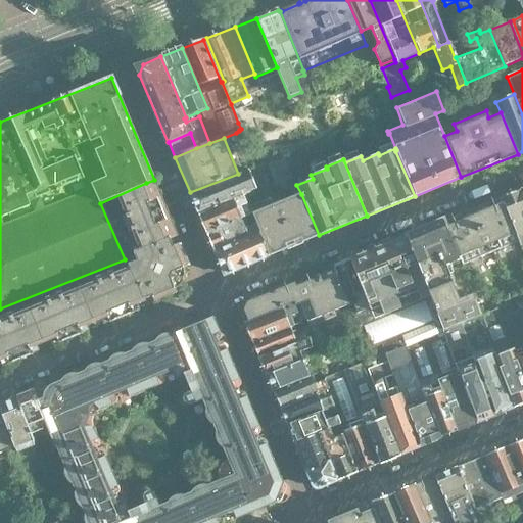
[(255,187),(250,175),(248,170),(238,174),(190,192),(198,214),(244,195),(245,197),(253,194),(251,189),(255,187)]
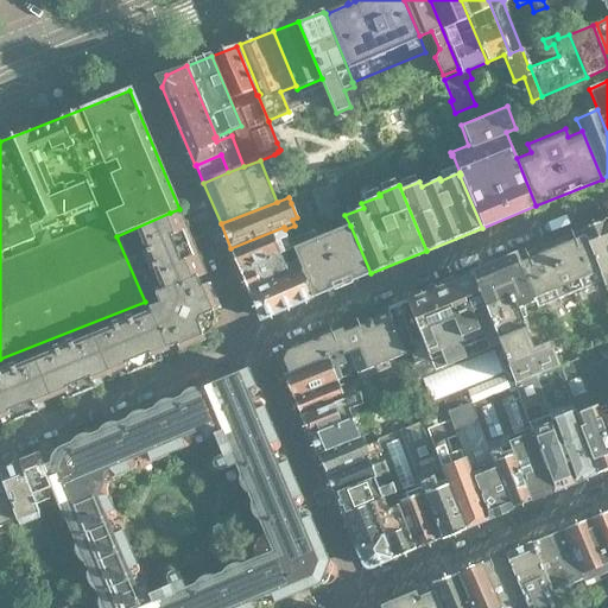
[(206,274),(179,209),(170,213),(116,236),(145,302),(147,308),(151,306),(158,303),(154,292),(162,290),(163,292),(197,278),(206,274)]
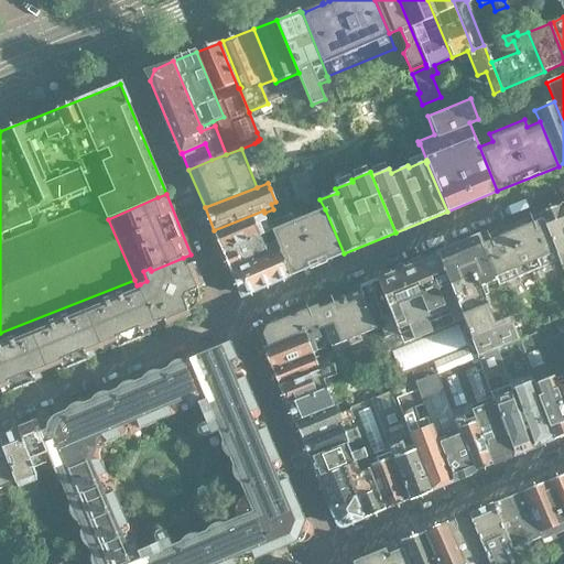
[(563,215),(560,205),(540,213),(557,258),(563,272),(563,215)]
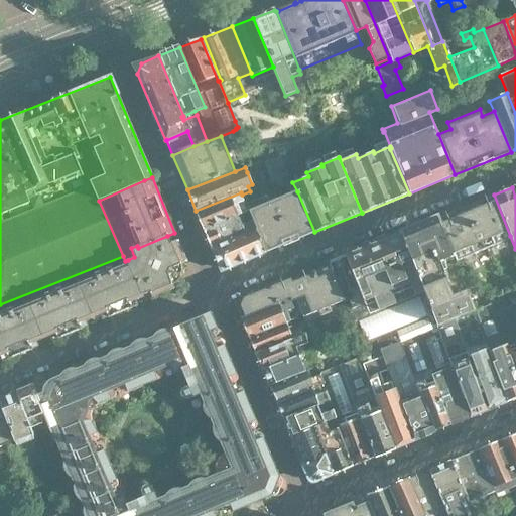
[(314,232),(297,191),(273,202),(271,195),(246,205),(249,212),(251,218),(256,230),(265,253),(314,232)]
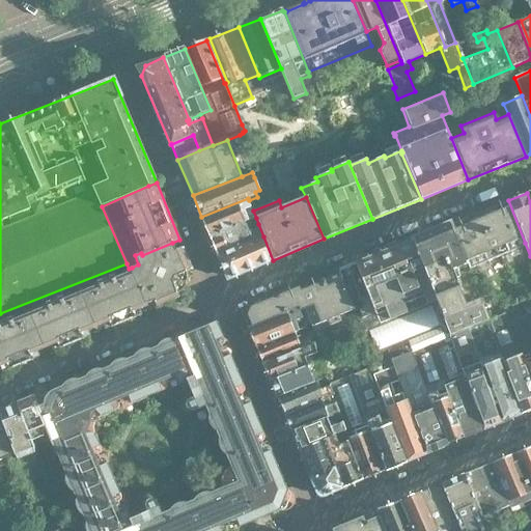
[(247,222),(242,211),(252,207),(249,200),(248,198),(201,217),(210,238),(247,222)]
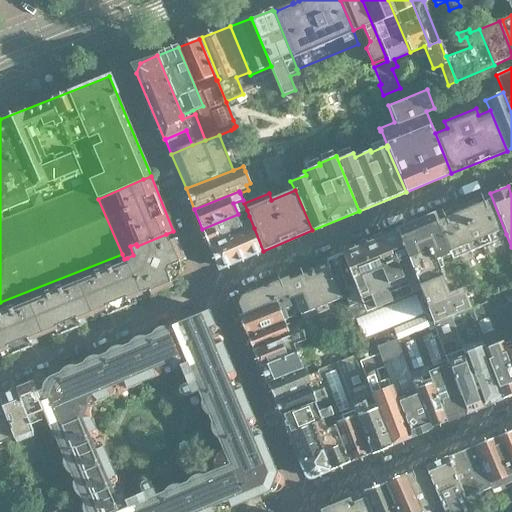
[(506,234),(490,193),(434,217),(449,252),(450,257),(506,234)]
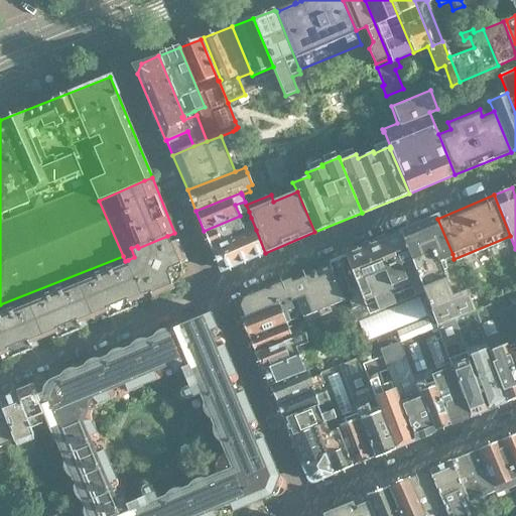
[(247,234),(242,222),(251,218),(249,212),(240,216),(204,231),(211,248),(247,234)]
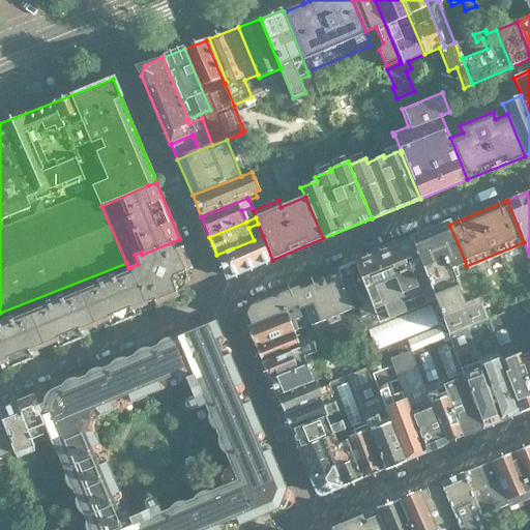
[(465,304),(450,267),(465,261),(449,225),(412,240),(447,326),(450,335),(468,328),(486,321),(489,320),(479,298),(465,304)]
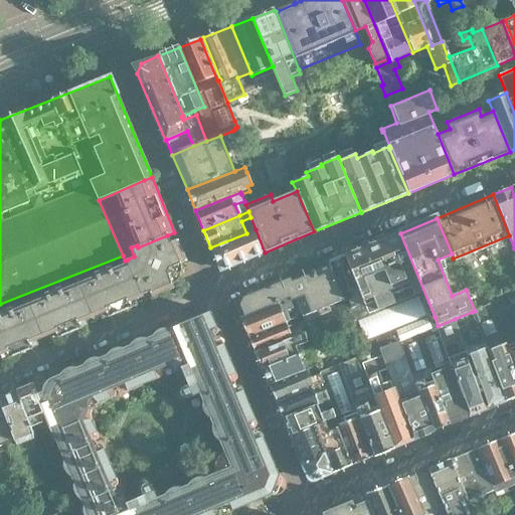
[(265,252),(255,229),(246,233),(210,247),(220,272),(265,252)]
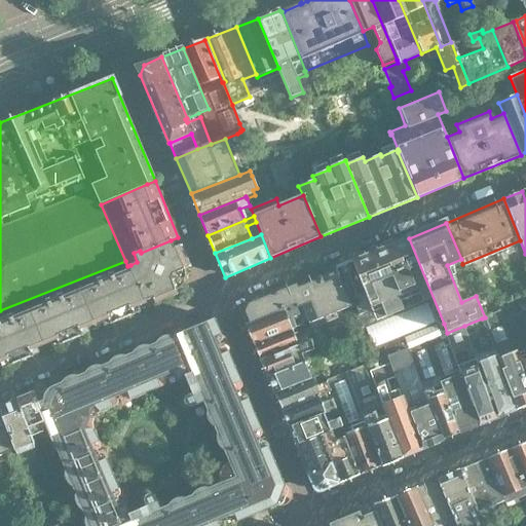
[(444,324),(409,238),(352,262),(372,311),(364,315),(355,318),(370,353),(444,324)]
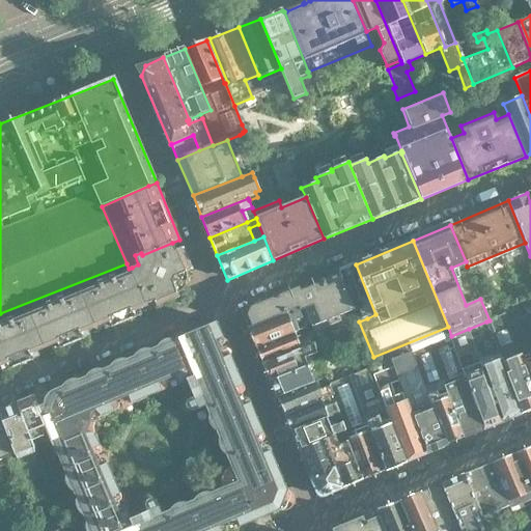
[(187,278),(185,273),(192,270),(183,247),(175,250),(172,243),(142,255),(141,253),(135,255),(138,264),(132,268),(146,304),(154,301),(156,306),(178,297),(176,291),(182,289),(187,278)]
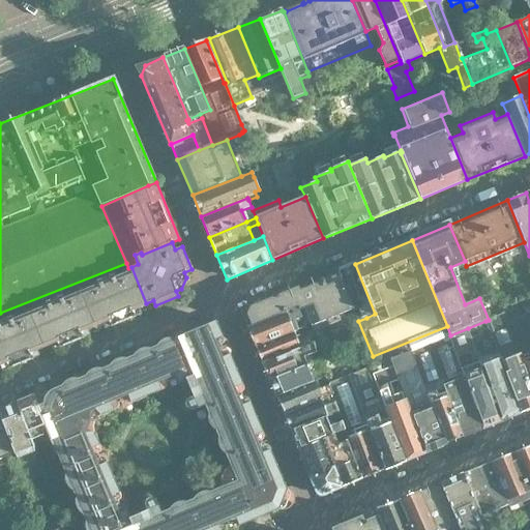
[(375,314),(355,264),(337,271),(350,300),(361,296),(364,305),(361,306),(366,318),(375,314)]
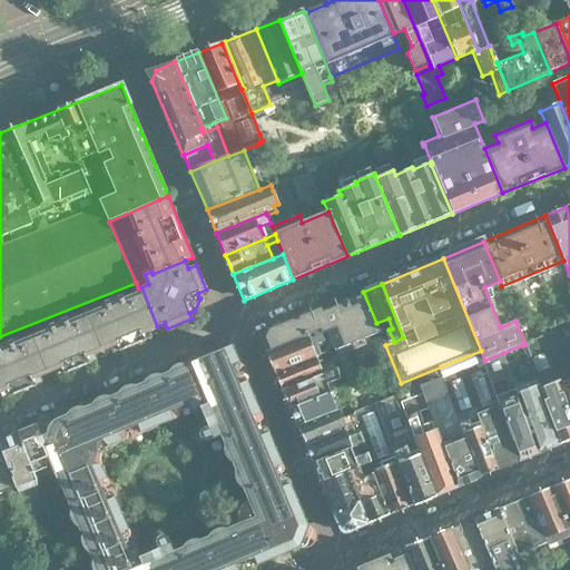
[(157,326),(141,287),(138,288),(85,311),(102,352),(117,345),(119,352),(145,341),(143,335),(158,328),(157,326)]
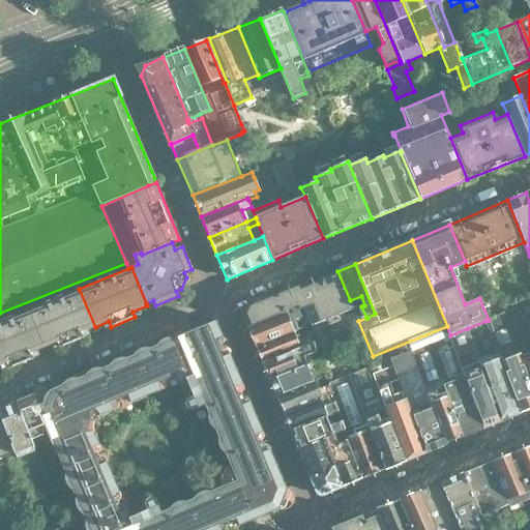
[(350,300),(337,271),(298,287),(298,286),(240,311),(248,329),(298,310),(301,318),(304,325),(352,306),(350,300)]
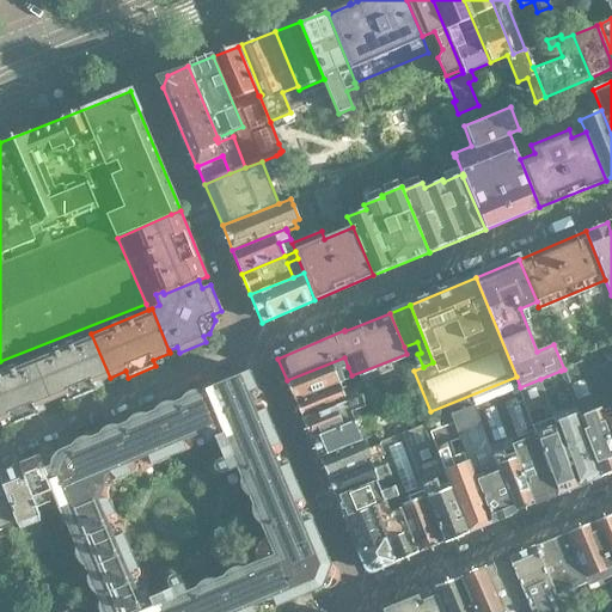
[(110,378),(91,334),(32,357),(50,402),(66,396),(68,402),(97,390),(93,384),(110,378)]
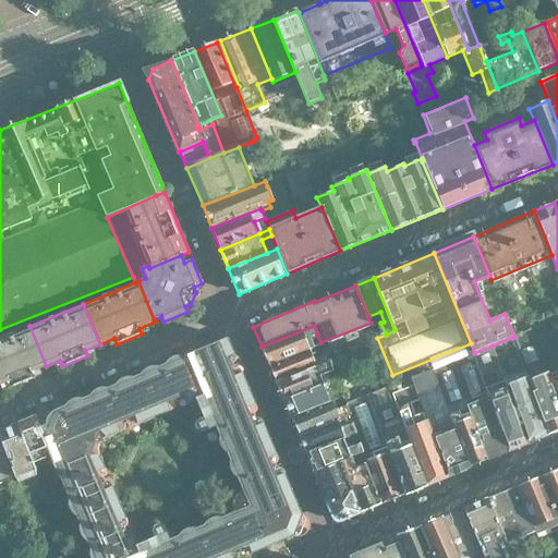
[(33,372),(46,366),(29,326),(0,338),(0,385),(7,383),(9,388),(35,377),(33,372)]
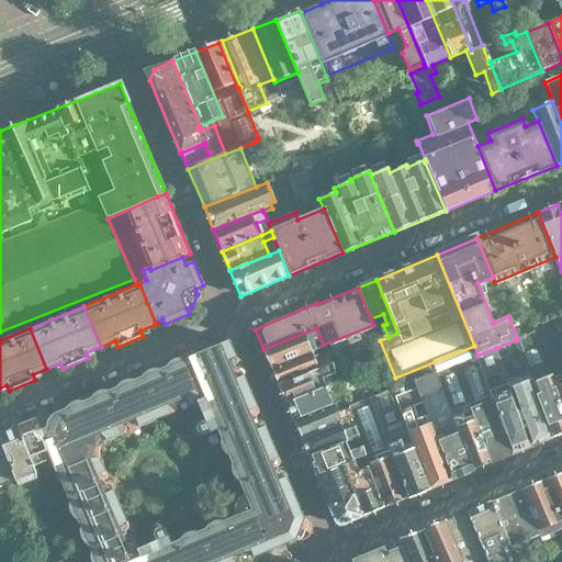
[(312,351),(307,343),(319,337),(316,328),(263,349),(271,369),(312,351)]
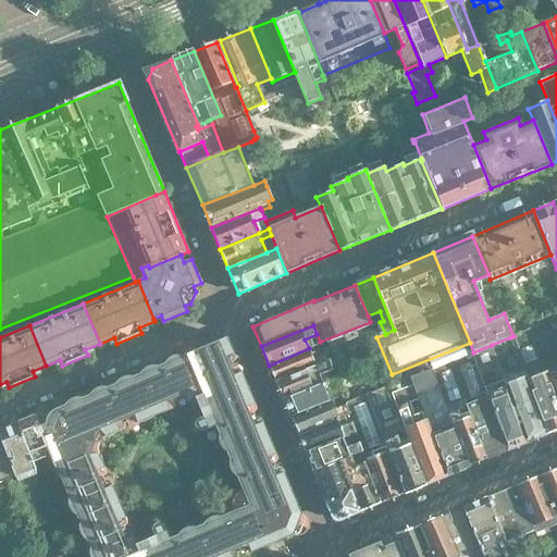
[(556,403),(549,383),(530,330),(514,336),(510,337),(525,378),(546,433),(556,429),(556,403)]
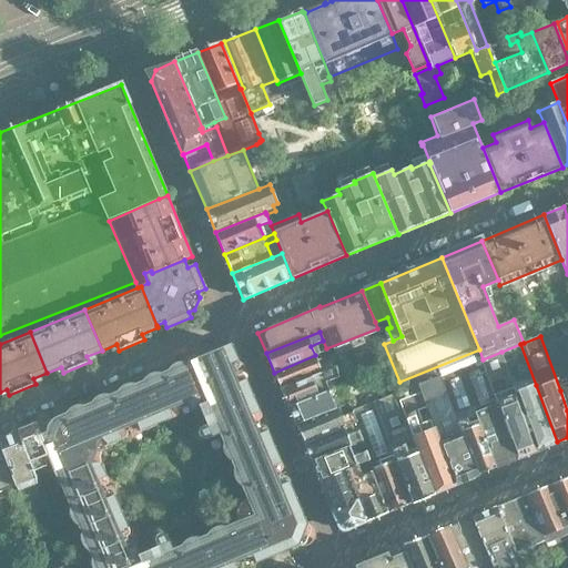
[(48,426),(47,427),(47,429),(47,432),(47,433),(41,435),(50,462),(57,478),(58,477),(70,507),(70,509),(69,511),(70,515),(70,517),(70,518),(72,520),(73,523),(75,525),(78,526),(81,533),(80,535),(80,536),(80,538),(80,540),(81,543),(81,544),(83,546),(84,548),(87,550),(89,551),(92,558),(91,560),(91,561),(91,563),(91,566),(91,567),(244,567),(313,539),(231,344),(186,363),(184,363),(181,362),(179,363),(175,364),(173,365),(171,367),(169,369),(168,371),(161,374),(159,373),(155,373),(152,374),(150,375),(146,376),(145,377),(143,379),(142,382),(135,385),(132,384),(130,384),(128,384),(124,385),(123,386),(120,387),(119,389),(117,393),(110,395),(107,395),(104,395),(101,395),(99,396),(98,397),(94,398),(92,401),(92,402),(91,403),(84,406),(81,405),(79,405),(75,406),(72,407),(70,408),(68,411),(67,413),(66,414),(52,419),(52,421),(51,422),(49,423),(49,425),(48,426)]
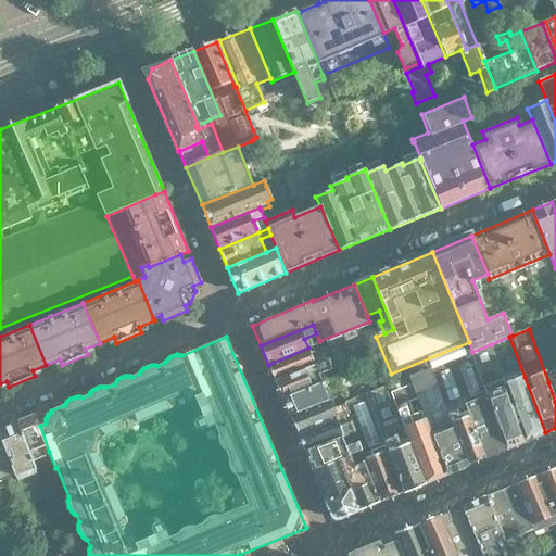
[(525,442),(504,384),(505,383),(491,344),(472,352),(470,353),(470,356),(506,449),(525,442)]
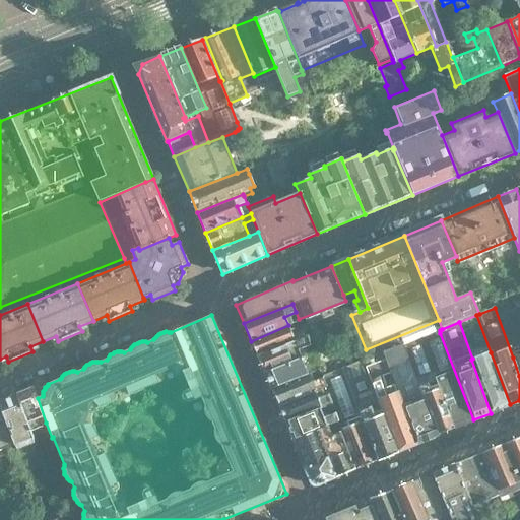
[(257,356),(306,337),(303,330),(293,334),(288,325),(251,341),(257,356)]
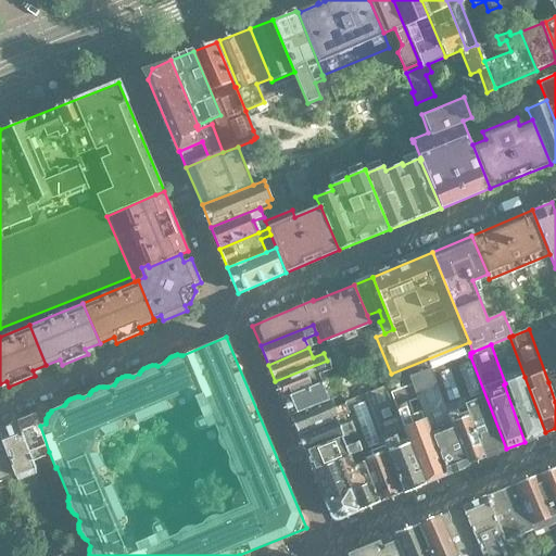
[(466,465),(444,406),(463,399),(484,457),(506,449),(470,356),(409,379),(445,474),(466,465)]
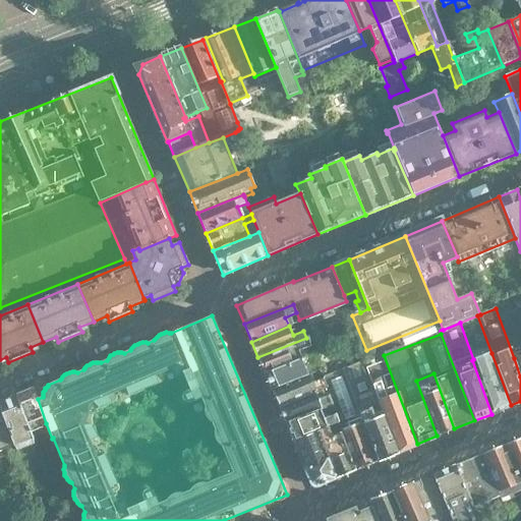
[(300,359),(297,351),(310,346),(306,338),(257,357),(265,373),(300,359)]
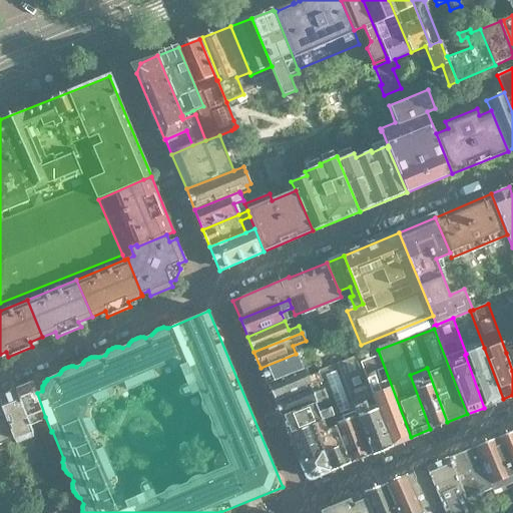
[(484,348),(466,354),(465,355),(484,408),(503,400),(503,399),(484,348)]
